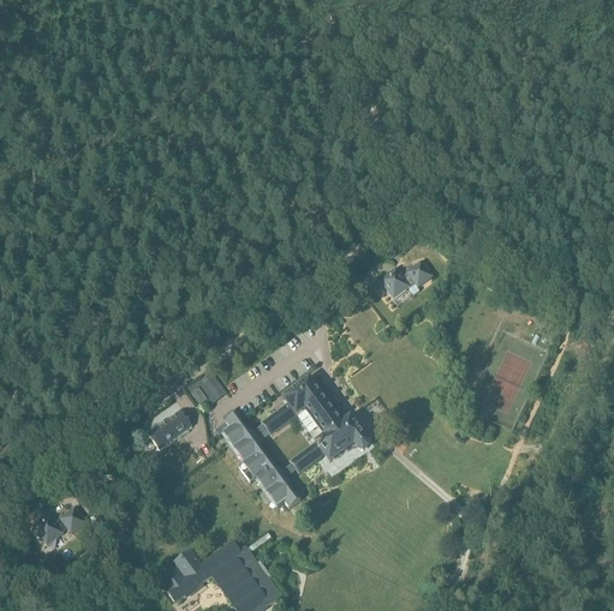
[(391,257),(398,251),(394,245),(386,251),(391,257)]
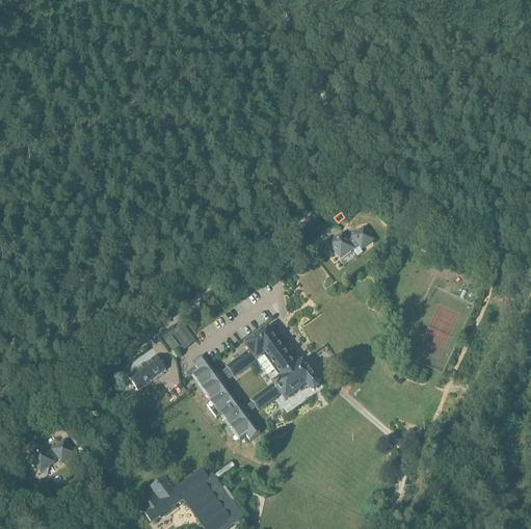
[(342,258),(355,247),(360,244),(363,248),(375,238),(366,226),(352,235),(353,235),(349,238),(344,232),(329,242),(342,258)]
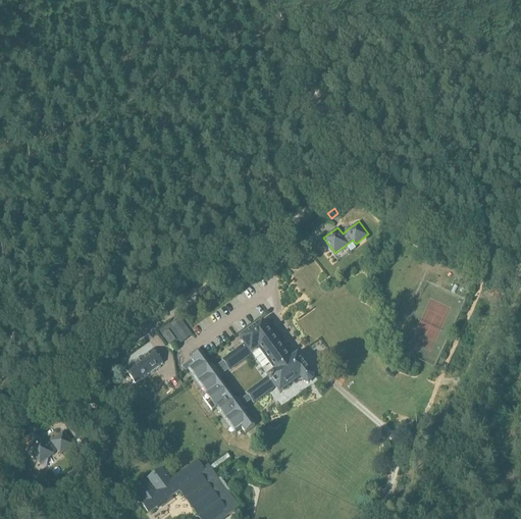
[(289,251),(298,244),(296,241),(285,247),(289,251)]
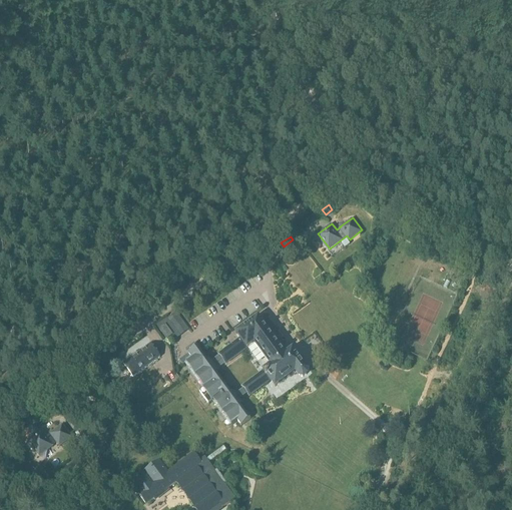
[(298,289),(308,286),(303,269),(293,272),(298,289)]
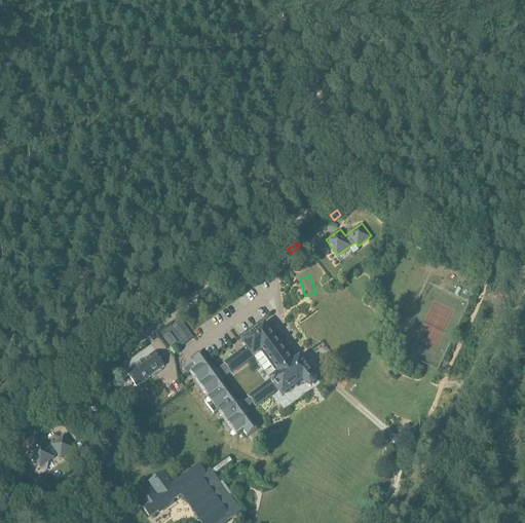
[(172,345),(179,341),(178,340),(182,338),(185,342),(195,335),(182,318),(161,332),(172,345)]
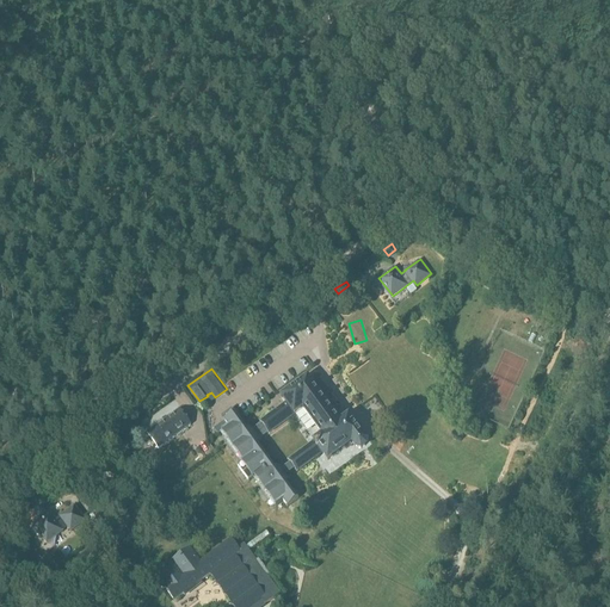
[(248,426),(238,410),(226,419),(230,423),(222,429),(244,458),(242,459),(254,475),(256,474),(277,503),(284,499),(289,503),(294,501),(300,496),(288,481),(291,478),(287,471),(296,465),(299,469),(325,450),(330,457),(353,439),(358,445),(362,446),(367,443),(367,439),(350,415),(342,421),(308,377),(284,395),(288,400),(263,419),(263,420),(254,426),(252,423),(248,426)]
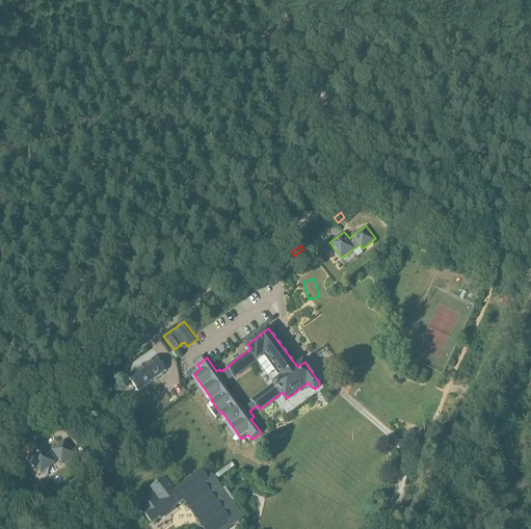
[(129,375),(138,389),(167,368),(157,353),(129,375)]
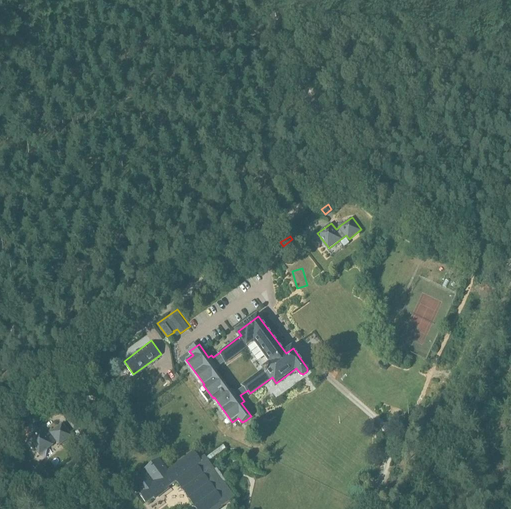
[(111,365),(117,361),(112,353),(106,358),(111,365)]
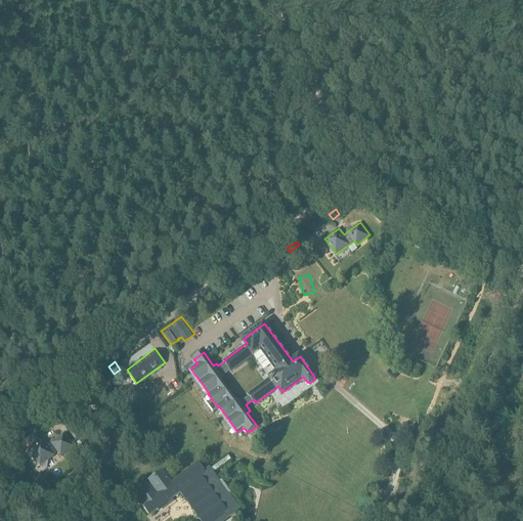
[(155,386),(165,398),(183,384),(173,372),(155,386)]
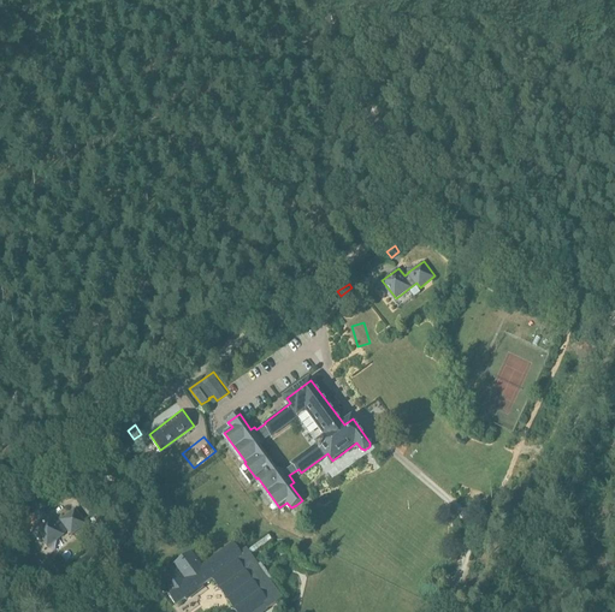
[(358,445),(329,468),(326,465),(321,470),(329,479),(362,452),(358,445)]
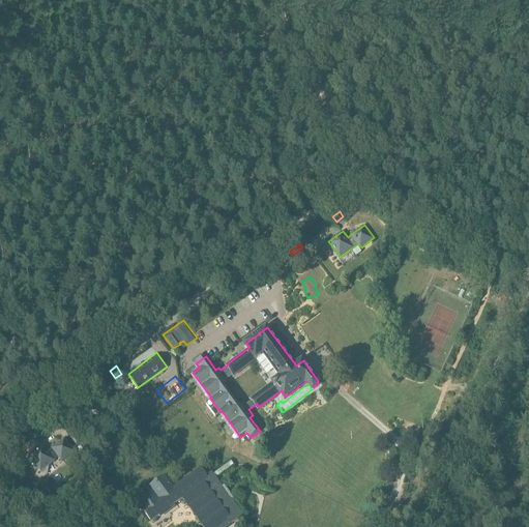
[(41,469),(56,459),(55,459),(59,456),(62,460),(76,449),(65,437),(53,446),(49,449),(43,442),(30,454),(41,469)]
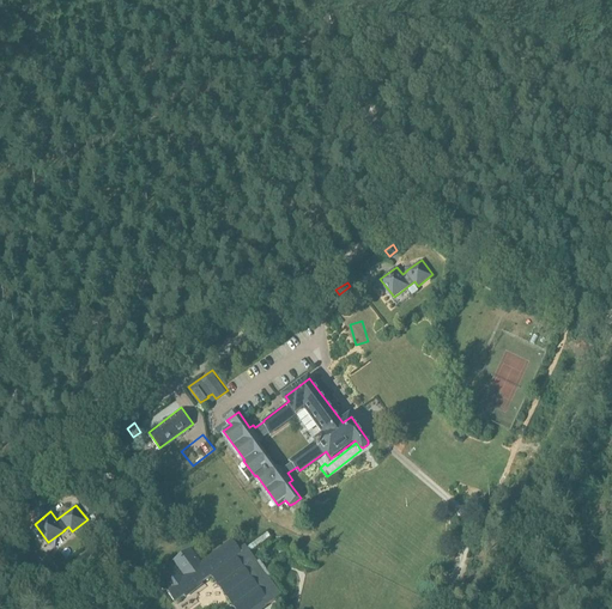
[(279,534),(289,525),(285,522),(276,530),(279,534)]
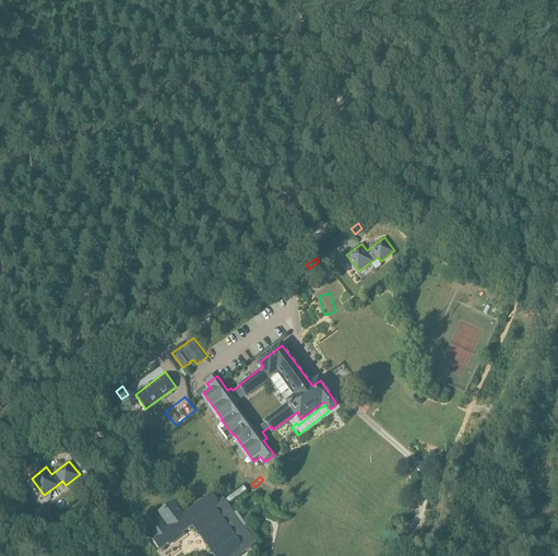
[(244,521),(229,501),(226,497),(225,495),(218,499),(213,491),(185,512),(175,499),(144,521),(143,523),(152,535),(152,536),(159,548),(169,541),(170,543),(186,532),(185,530),(192,524),(215,555),(226,555),(240,546),(244,551),(258,541),(244,521)]
